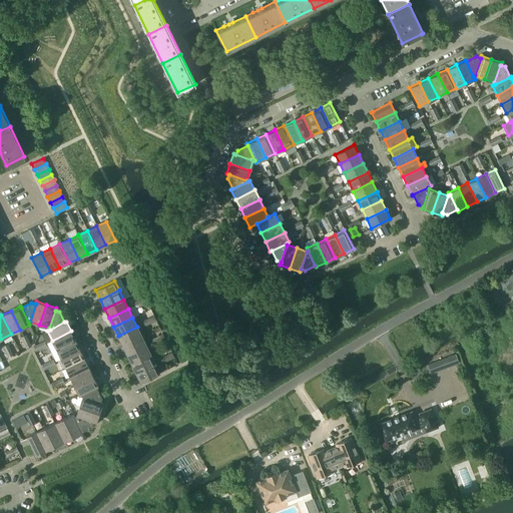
[(137,327),(118,336),(122,346),(141,336),(137,327)]
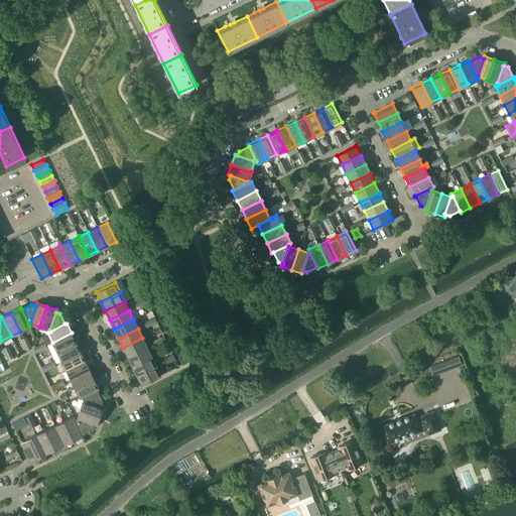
[(72,333),(52,343),(56,352),(76,342),(72,333)]
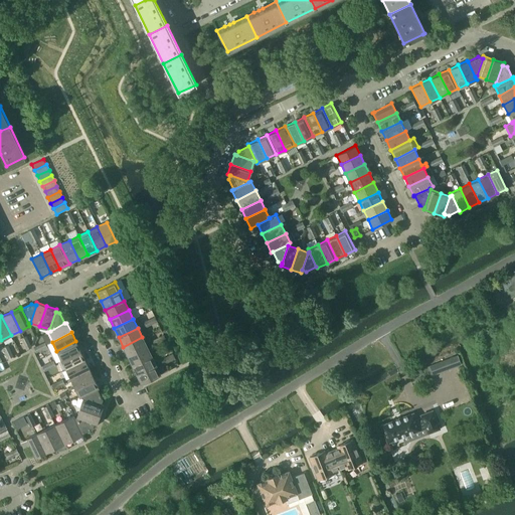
[(142,337),(123,347),(128,356),(146,346),(142,337)]
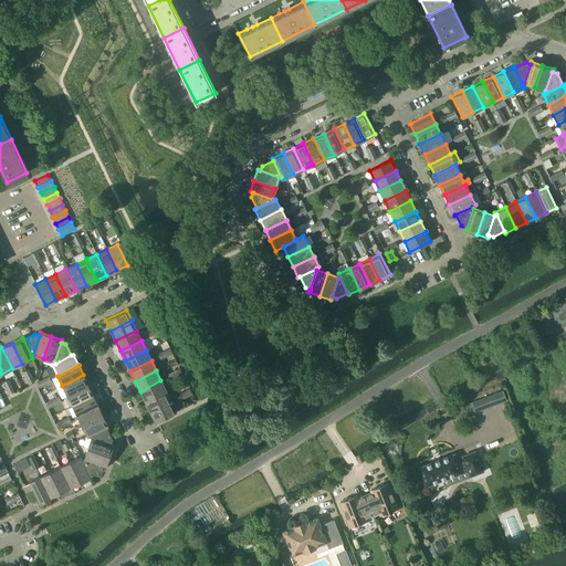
[(83,375),(62,386),(67,396),(88,386),(83,375)]
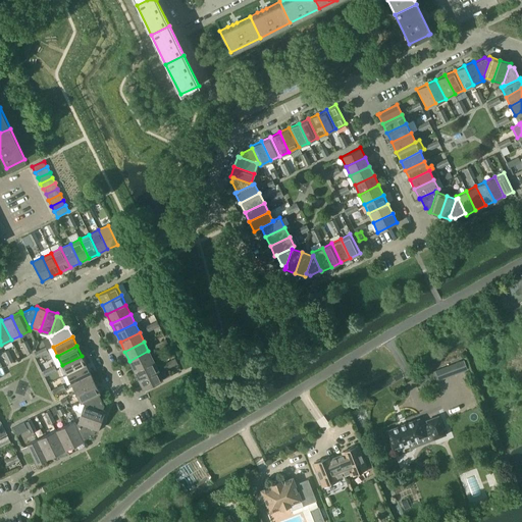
[(148,351),(129,361),(134,370),(153,361),(148,351)]
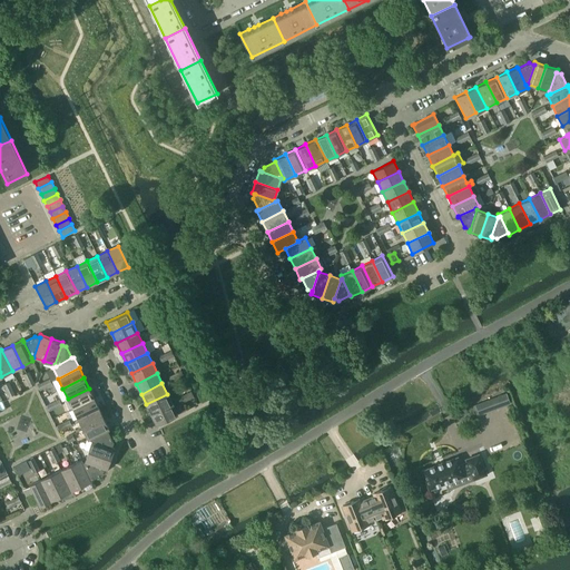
[(89,389),(68,399),(72,409),(94,399),(89,389)]
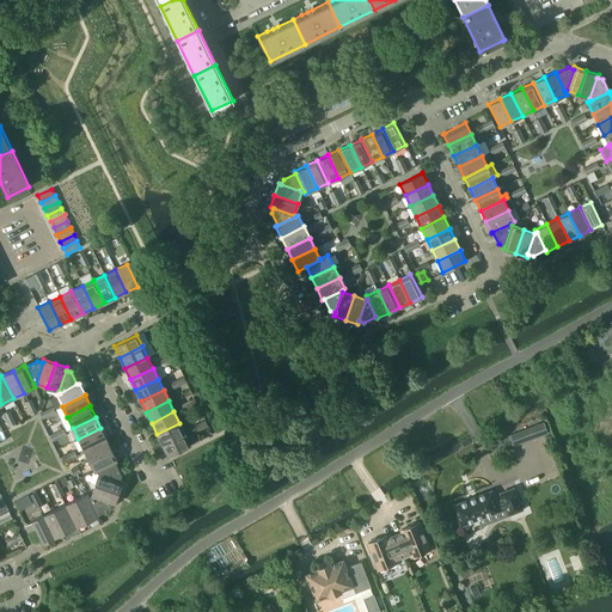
[(509,435),(514,447),(548,433),(543,422),(509,435)]
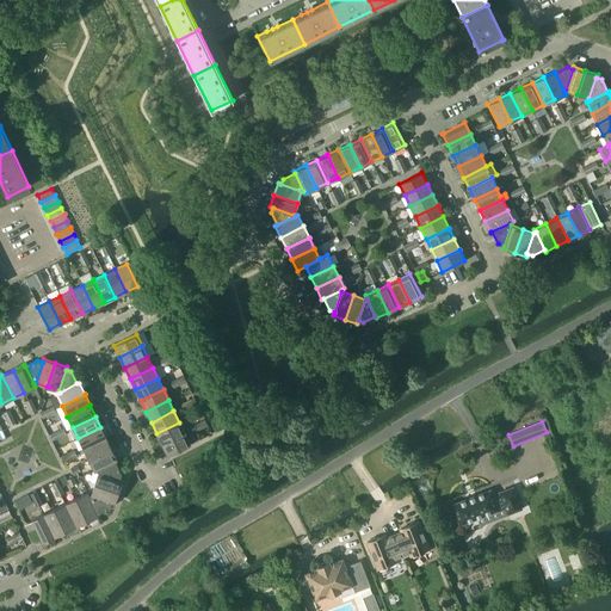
[(179,423),(156,433),(162,444),(184,433),(179,423)]
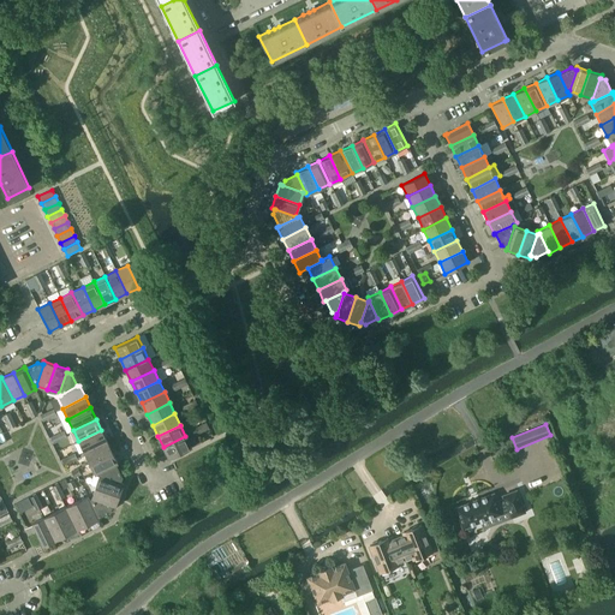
[(101,430),(78,441),(84,452),(107,441),(101,430)]
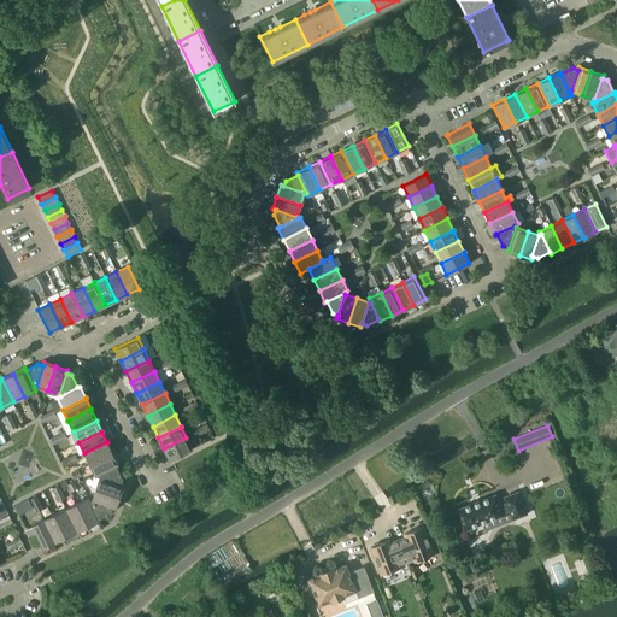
[(186,438),(164,448),(169,460),(192,448),(186,438)]
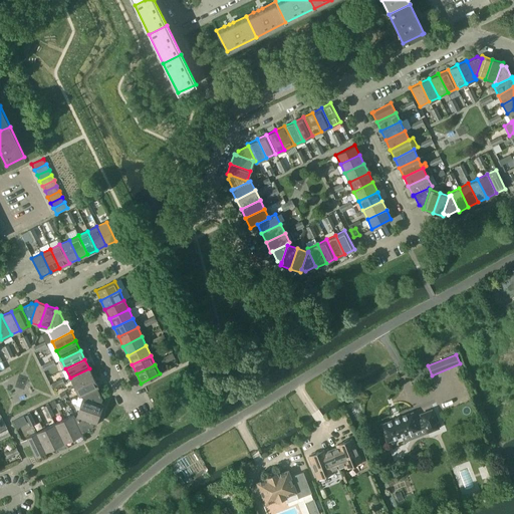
[(89,368),(70,377),(74,387),(93,377),(89,368)]
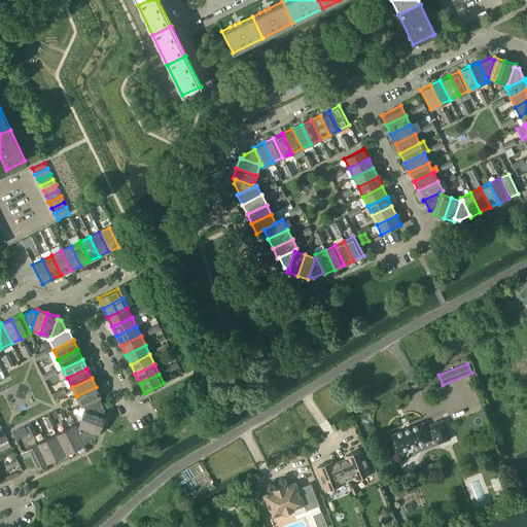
[(96,387),(76,396),(81,407),(84,406),(99,397),(101,397),(96,387)]
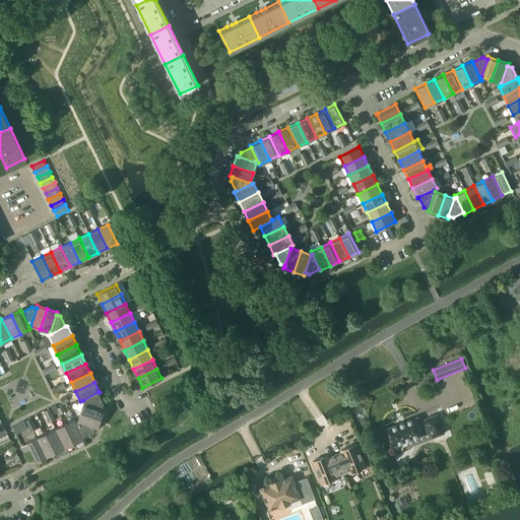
[(98,392),(83,400),(83,402),(102,408),(102,407),(103,403),(98,392)]
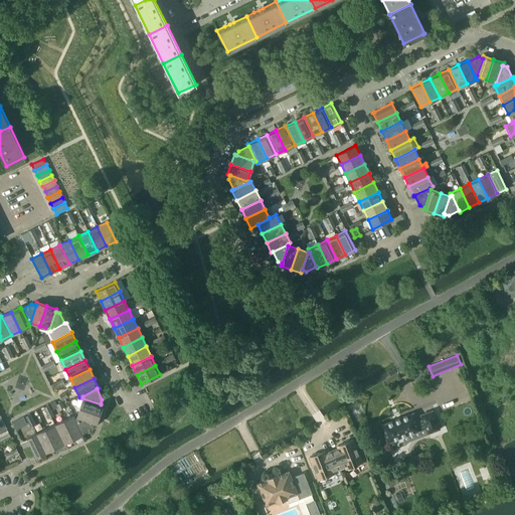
[(101,404),(82,398),(79,407),(100,414),(104,404),(101,403),(101,404)]
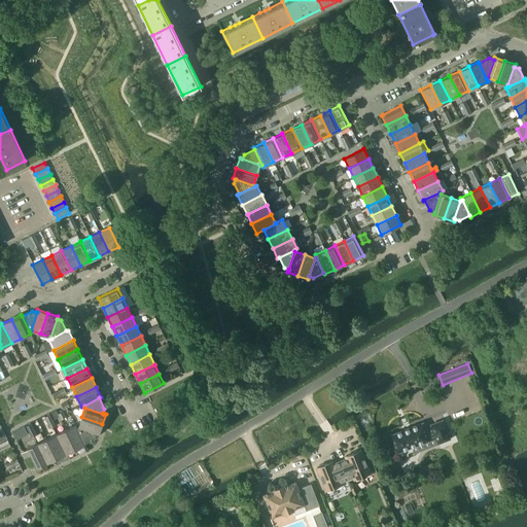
[(102,424),(81,417),(77,427),(96,433),(98,434),(102,424)]
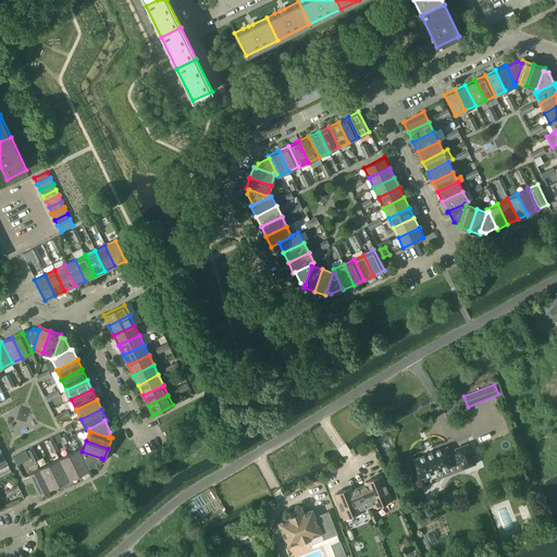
[(447,446),(411,460),(419,479),(454,465),(454,463),(459,461),(462,469),(475,463),(468,444),(455,449),(456,452),(449,454),(447,447),(447,446)]
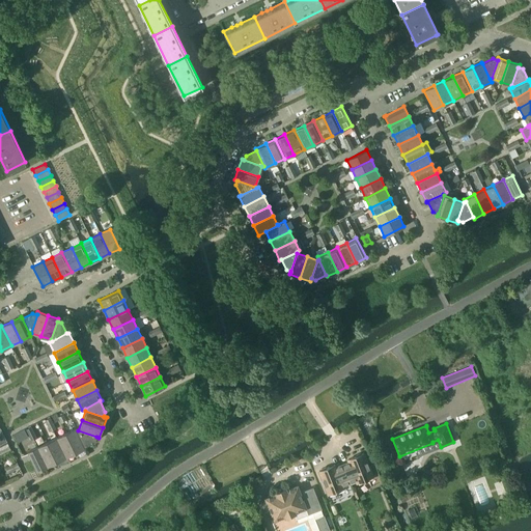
[(76,428),(65,432),(75,452),(85,448),(84,446),(77,430),(76,428)]
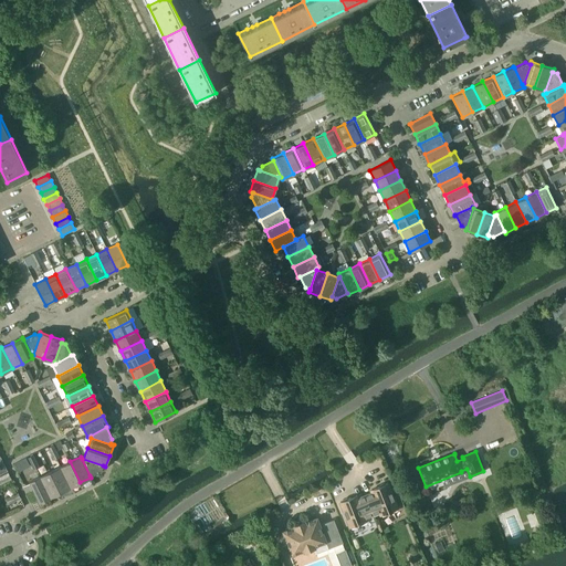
[(103,465),(83,459),(82,459),(90,475),(101,470),(103,465)]
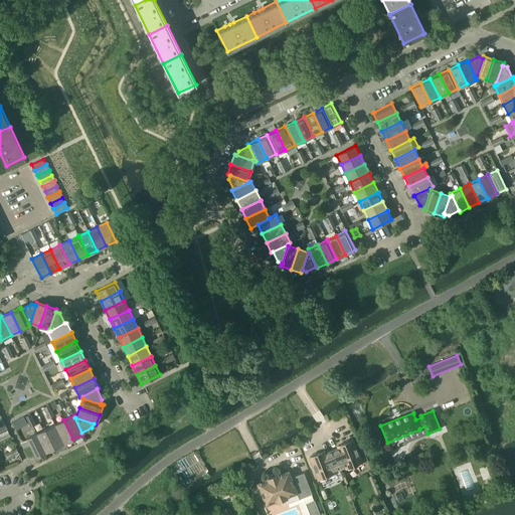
[(63,419),(54,424),(63,444),(72,439),(63,419)]
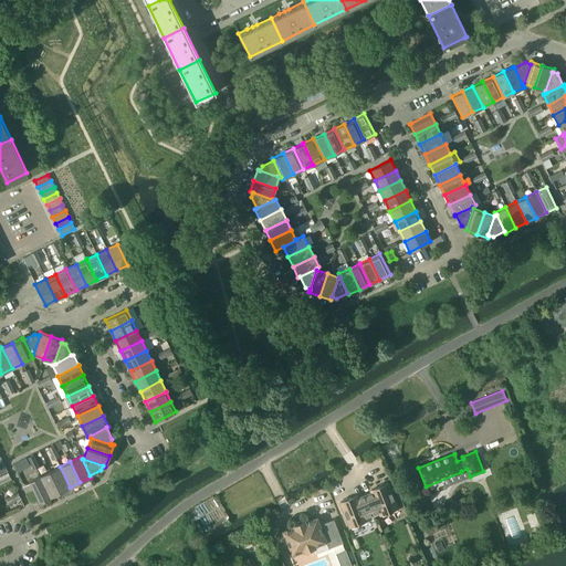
[(60,467),(50,471),(60,492),(70,488),(60,467)]
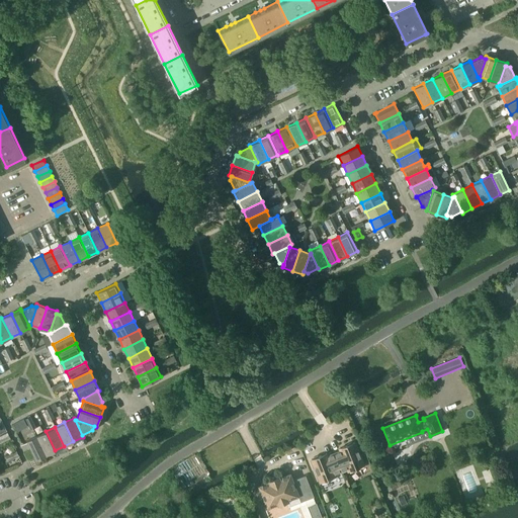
[(46,431),(36,436),(46,455),(55,450),(46,431)]
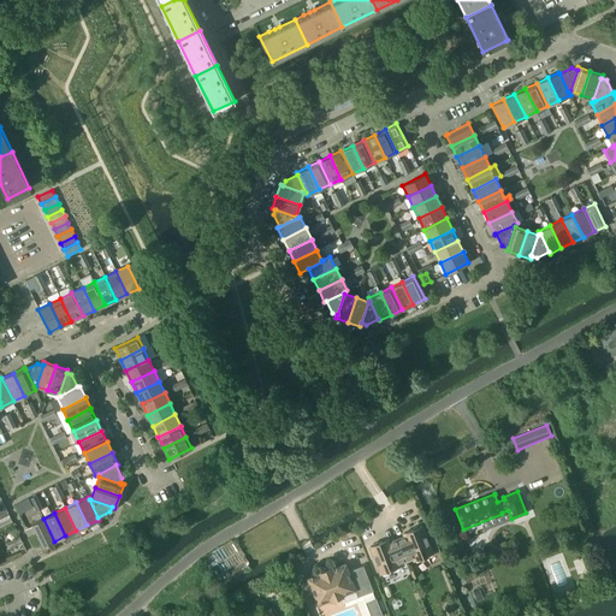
[(54,542),(43,519),(31,523),(33,526),(25,529),(28,535),(35,532),(43,546),(54,542)]
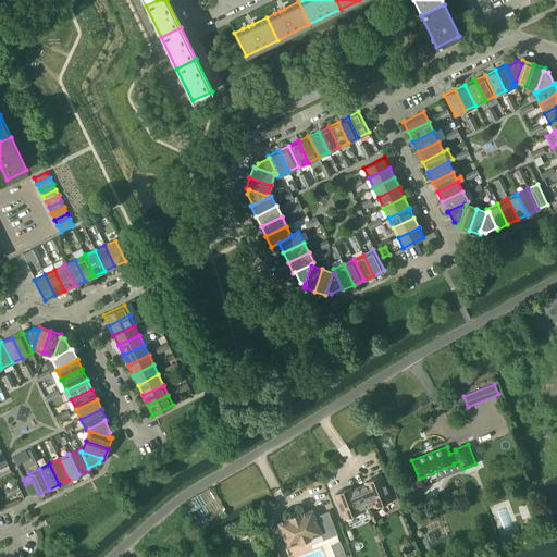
[(391,500),(381,475),(379,477),(378,475),(373,478),(372,479),(364,482),(366,485),(359,487),(366,506),(373,504),(374,507),(391,500)]
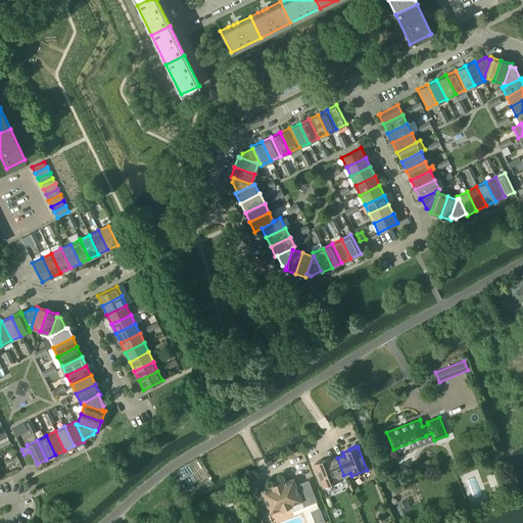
[(343,475),(337,458),(330,461),(329,458),(322,461),(320,460),(316,462),(316,463),(314,464),(323,486),(338,481),(337,478),(343,475)]
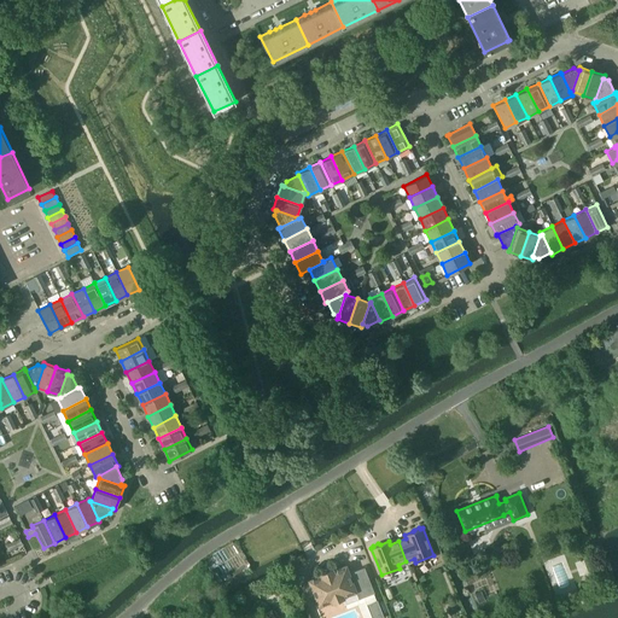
[(382,617),(383,617),(363,570),(349,576),(345,566),(333,571),(333,569),(320,573),(321,576),(309,581),(310,584),(307,586),(320,617),(382,617)]
